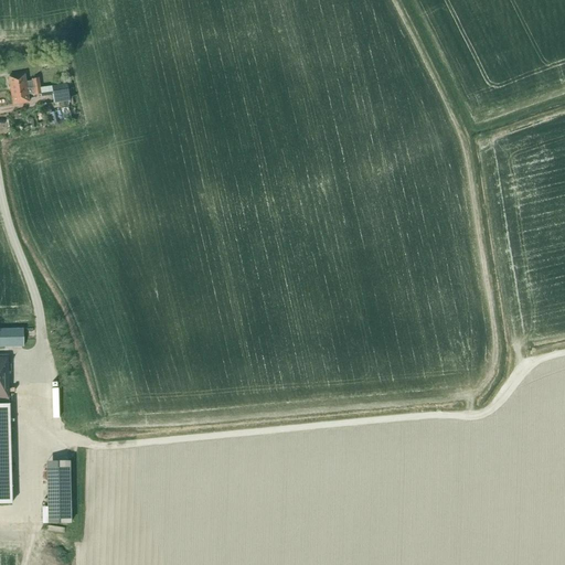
[(25,82),(24,75),(9,77),(11,92),(40,87),(39,78),(32,80),(32,81),(25,82)]
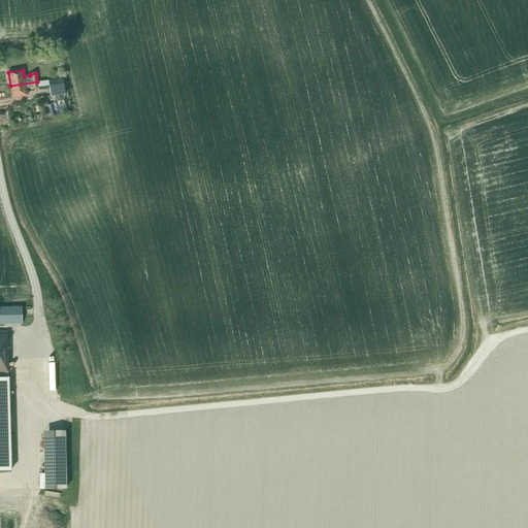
[(56,79),(37,83),(37,81),(10,86),(12,98),(27,96),(26,89),(32,88),(32,90),(38,89),(39,91),(48,90),(50,97),(64,95),(62,79),(57,80),(56,79)]
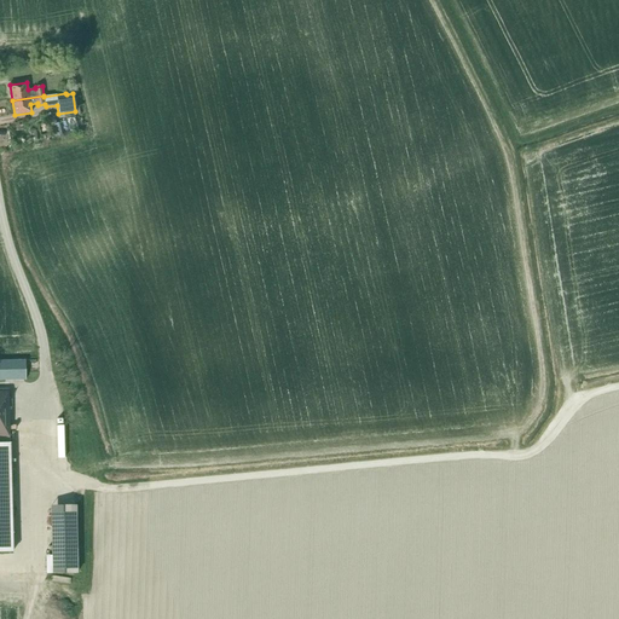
[(44,117),(51,128),(57,125),(50,114),(44,117)]
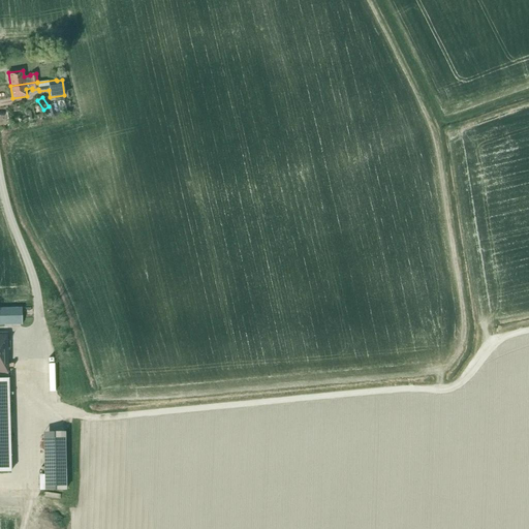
[(0,324),(23,324),(22,308),(0,308),(0,324)]
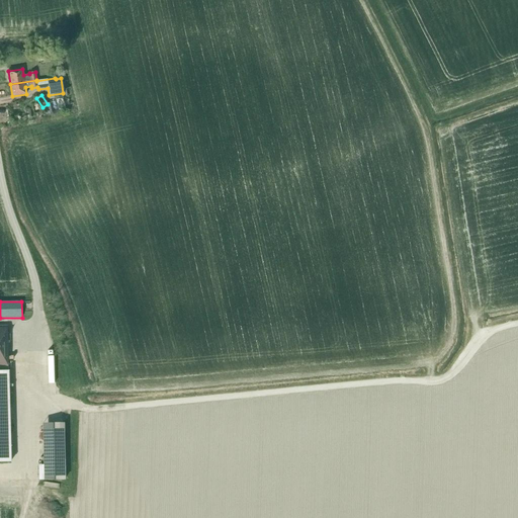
[(0,462),(11,462),(9,397),(8,370),(7,326),(0,326),(0,462)]
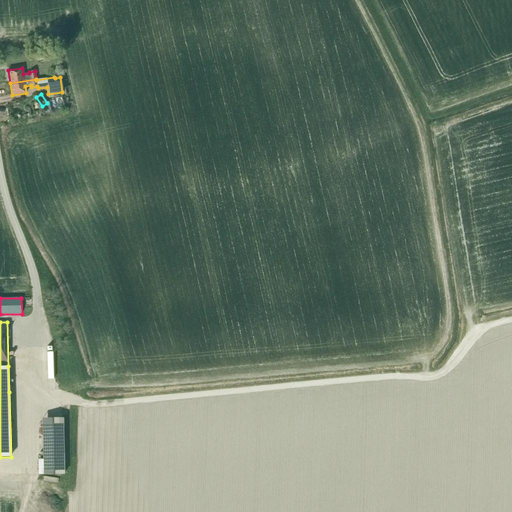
[(43,475),(65,474),(63,418),(42,419),(43,475)]
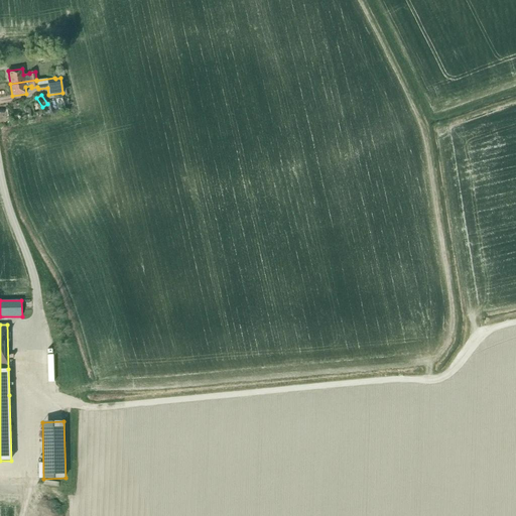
All buildings are outlined.
